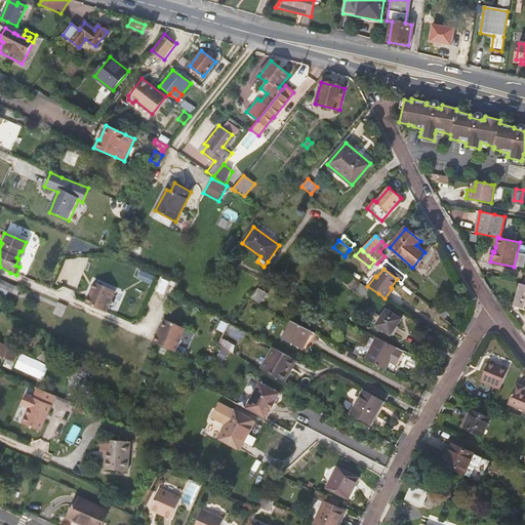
[(370,289),(353,278),(348,287),(364,297),(370,289)]
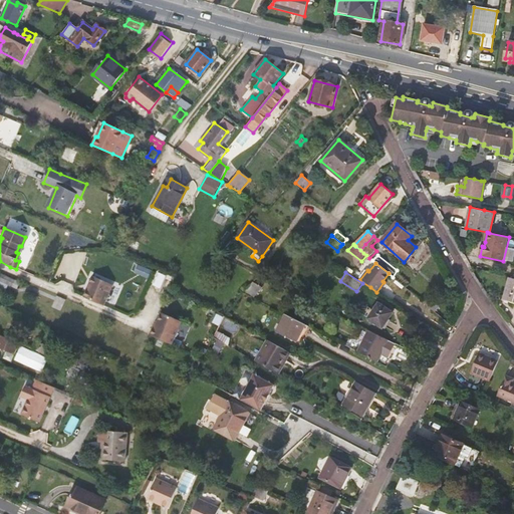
[(0,281),(8,285),(12,287),(12,285),(16,286),(18,282),(0,273),(0,281)]
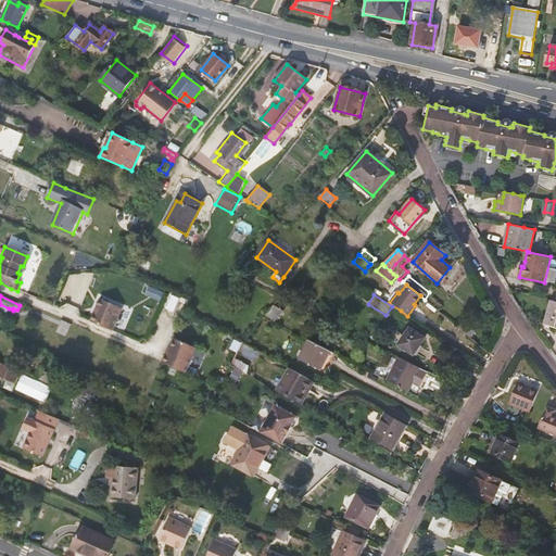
[(99,300),(89,323),(106,330),(111,332),(121,310),(99,300)]
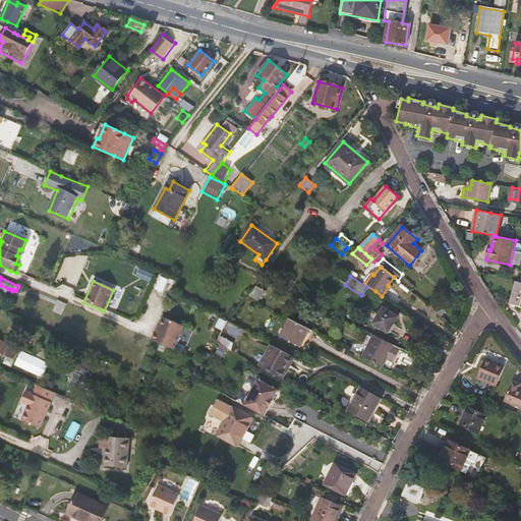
[(520,282),(516,281),(510,303),(520,305),(520,282)]
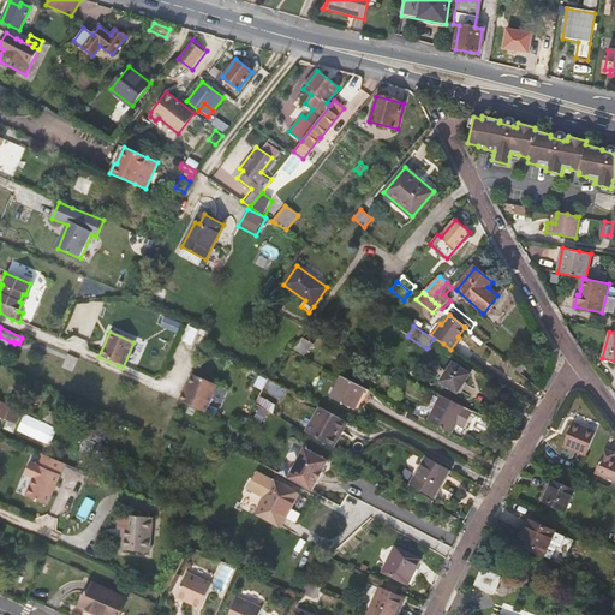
[(300,340),(293,348),(304,354),(312,344),(303,338),(300,340)]
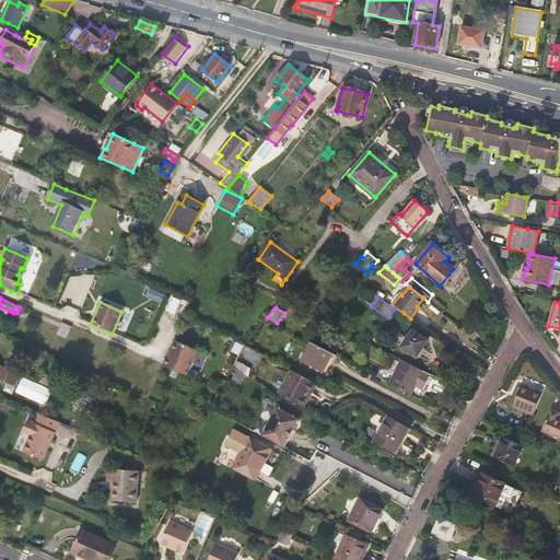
[(478,335),(470,327),(466,331),(475,339),(478,335)]
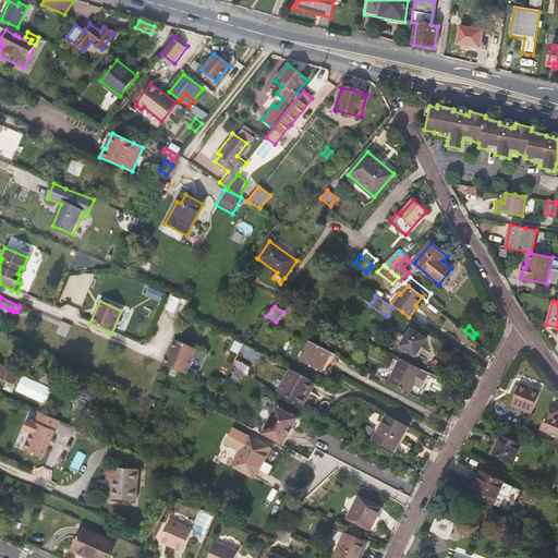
[(425,340),(411,330),(400,346),(415,355),(425,340)]
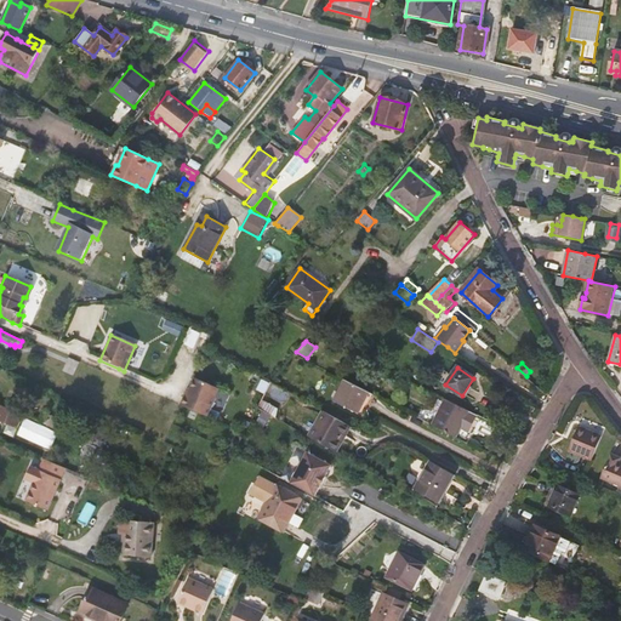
[(180,406),(206,419),(218,391),(194,380),(186,398),(184,397),(180,406)]
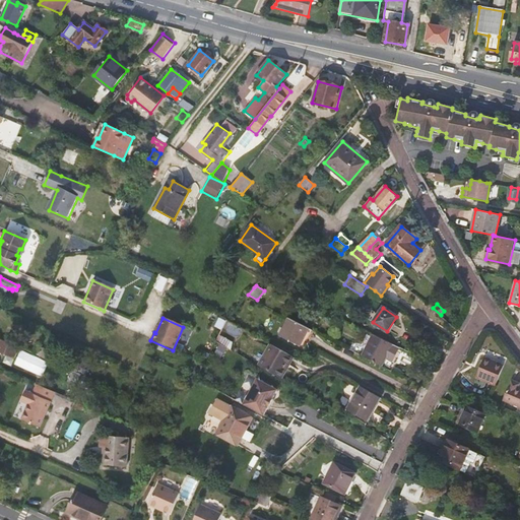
[(309,329),(287,319),(279,335),(300,346),(309,329)]
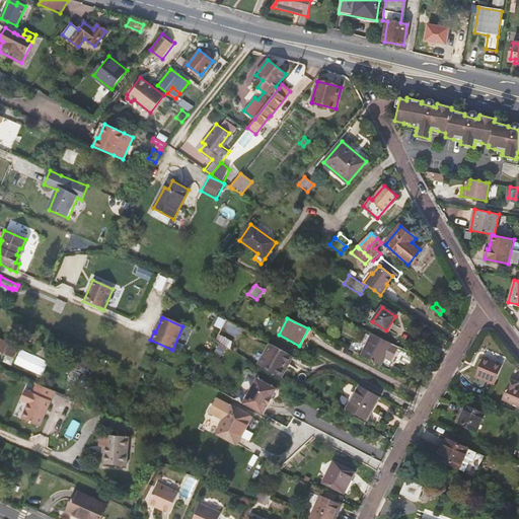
[(215,341),(230,350),(242,328),(226,319),(219,332),(215,341)]
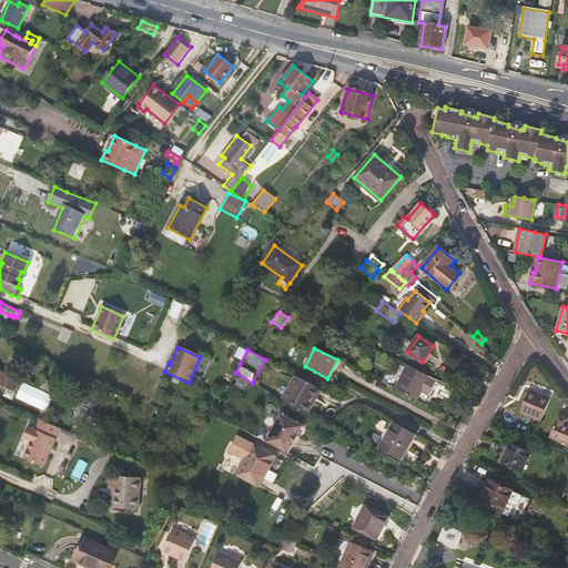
[(409,397),(414,399),(427,375),(407,365),(394,389),(409,397)]
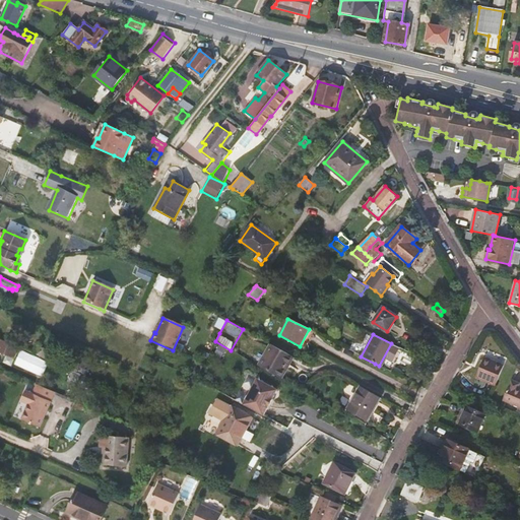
[(21,348),(0,339),(0,340),(0,352),(16,361),(21,348)]
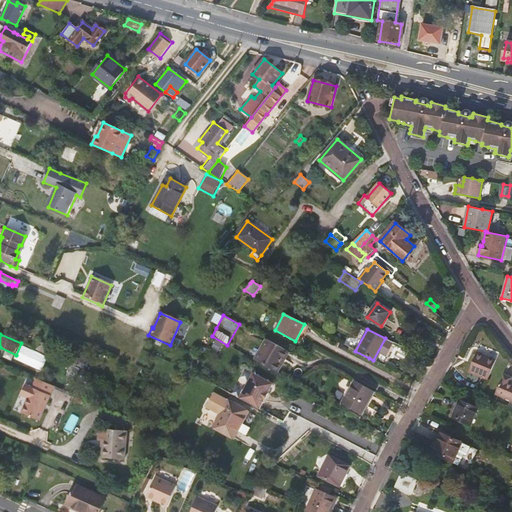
[(272,370),(276,373),(289,351),(266,339),(254,360),(272,370)]
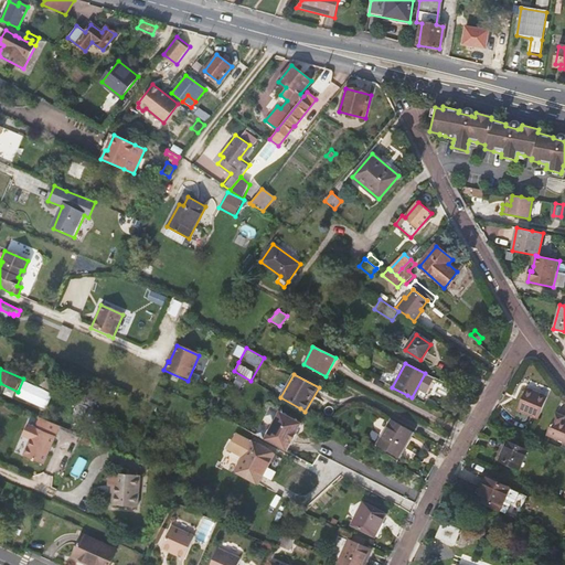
[(92,408),(95,402),(86,397),(86,395),(70,388),(66,397),(92,408)]
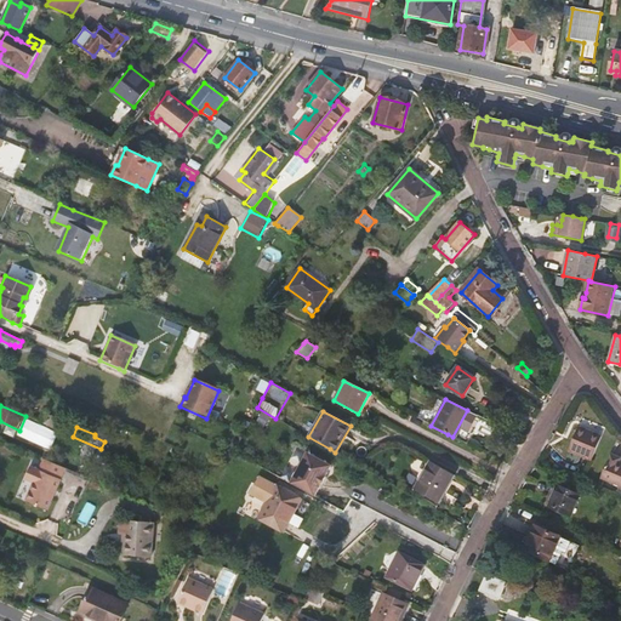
[(607,437),(582,427),(573,450),(596,460),(607,437)]
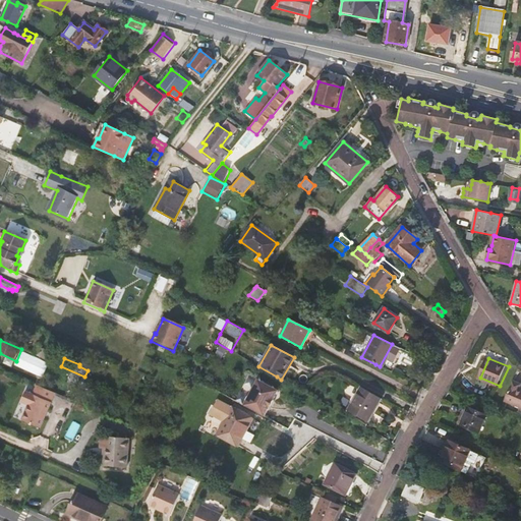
[(81,360),(79,364),(79,366),(88,370),(91,363),(81,360)]
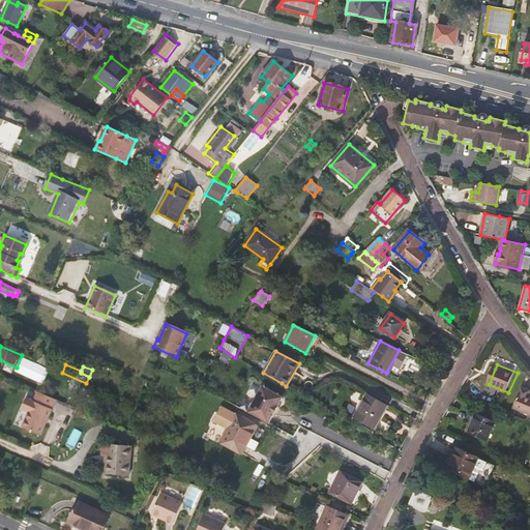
[(81,384),(72,380),(68,389),(77,393),(81,384)]
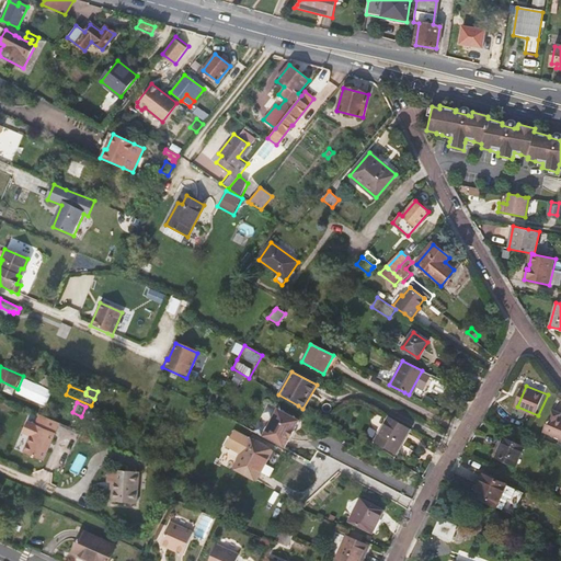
[(283,411),(267,439),(289,450),(304,423),(283,411)]
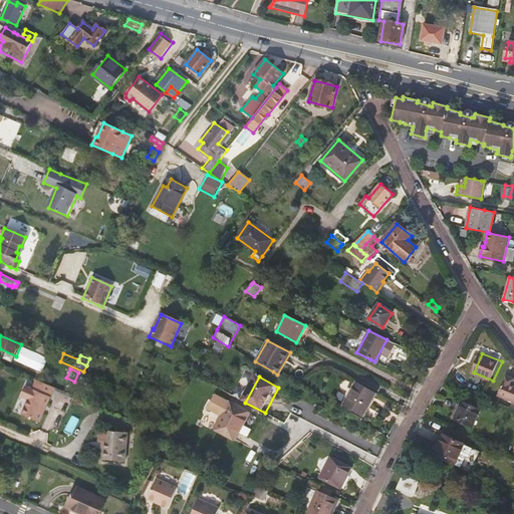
[(513,379),(508,377),(500,397),(513,403),(513,379)]
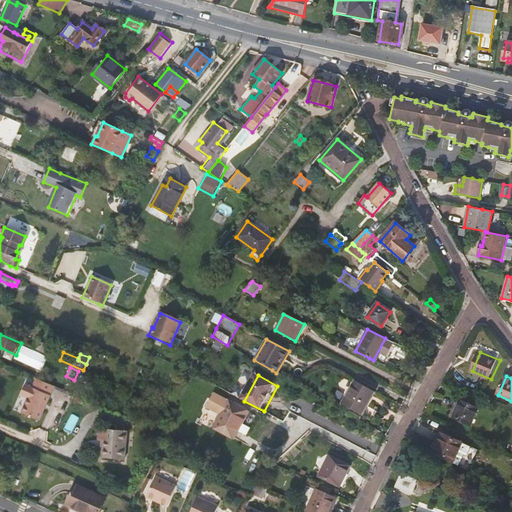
[(54,386),(36,378),(32,387),(25,384),(20,394),(27,397),(21,412),(39,420),(54,386)]
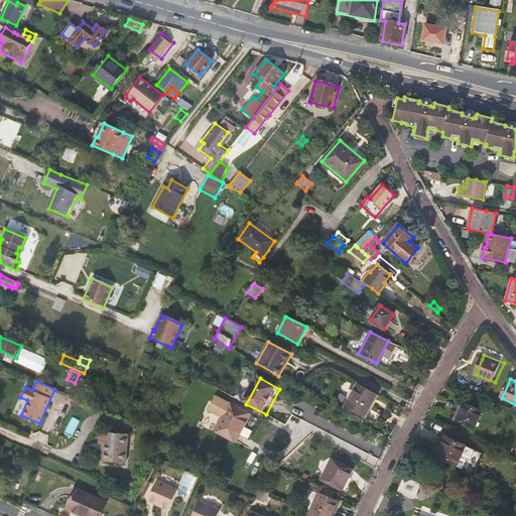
[(364,417),(377,396),(357,384),(345,405),(364,417)]
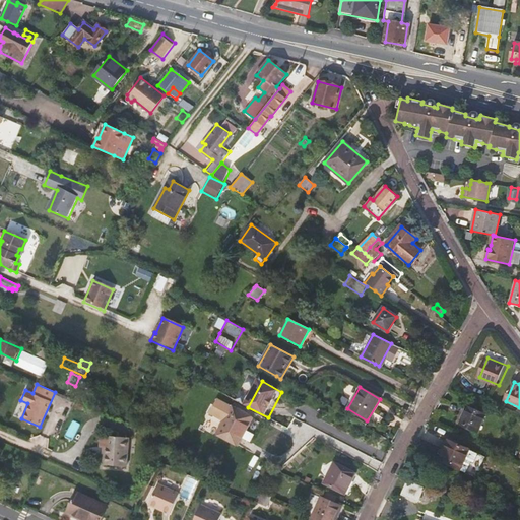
[(157,394),(150,391),(147,399),(154,402),(157,394)]
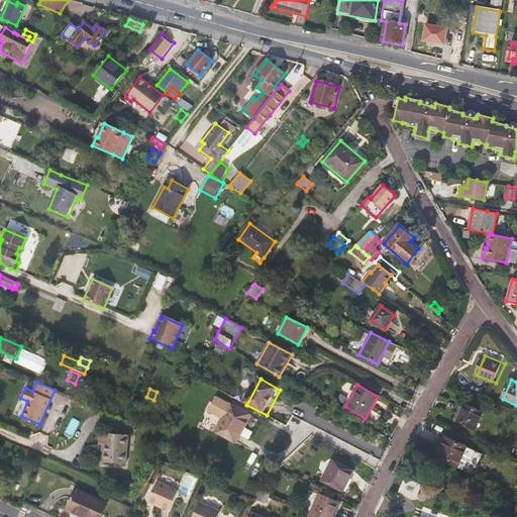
[(483,413),(464,404),(456,421),(471,428),(475,429),(483,413)]
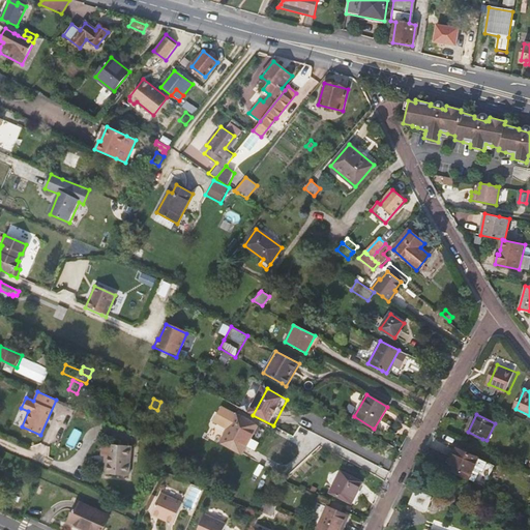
[(257,427),(236,415),(221,441),(241,453),(257,427)]
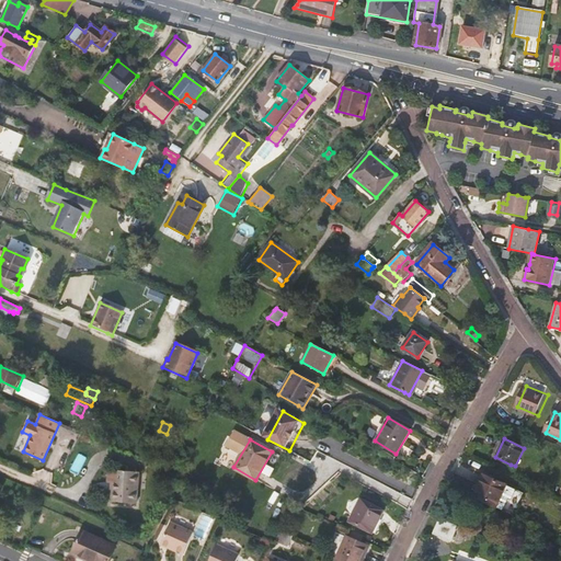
[(114,483),(113,490),(112,502),(136,503),(138,472),(109,470),(107,482),(111,483),(114,483)]
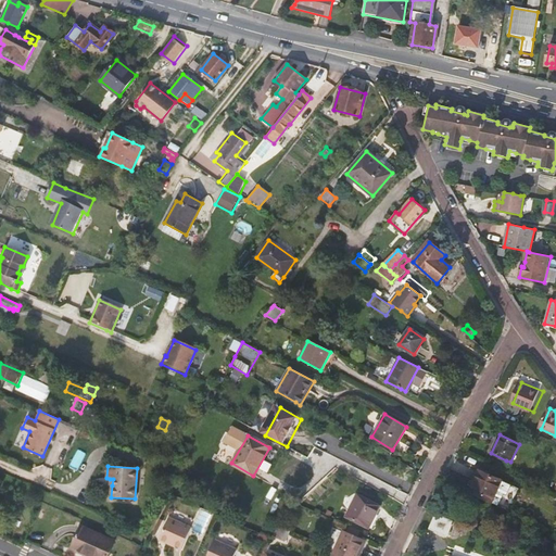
[(478,470),(467,492),(507,510),(517,489),(503,482),(502,481),(478,470)]
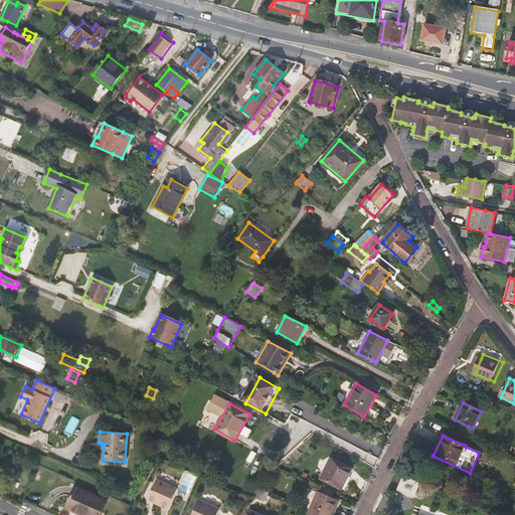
[(352,469),(331,459),(321,479),(341,490),(352,469)]
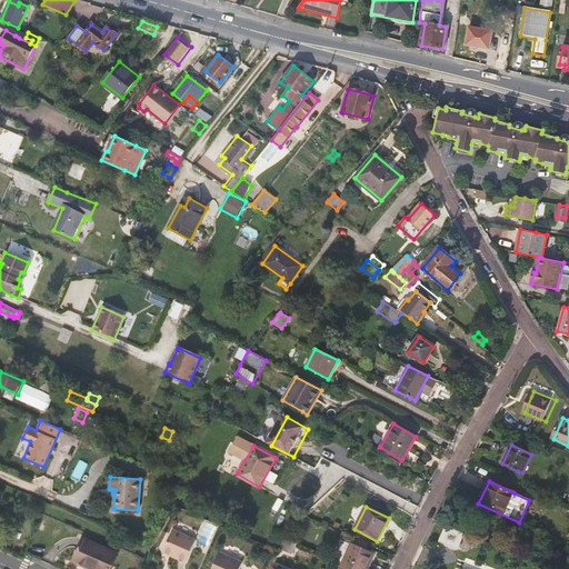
[(457,550),(461,541),(465,533),(447,525),(439,541),(457,550)]
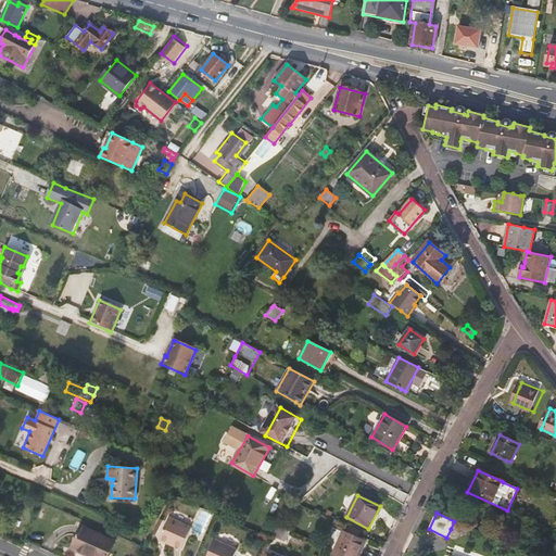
[(169,519),(162,536),(169,541),(167,544),(182,551),(192,529),(169,519)]
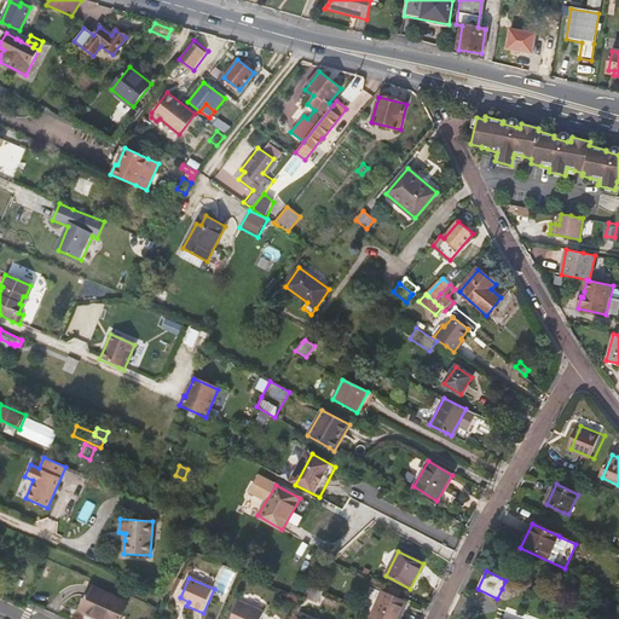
[(505,580),(502,589),(518,597),(522,588),(505,580)]
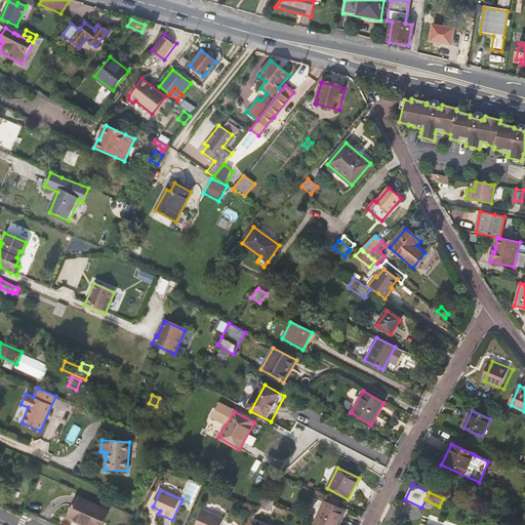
[(270,499),(261,495),(256,507),(266,511),(270,499)]
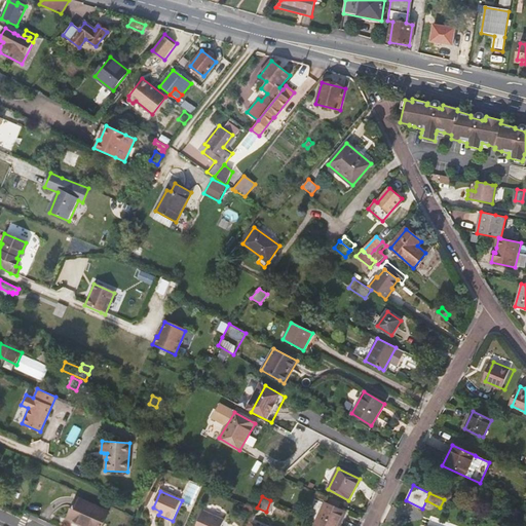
[(102,525),(109,512),(76,498),(67,519),(82,525),(102,525)]
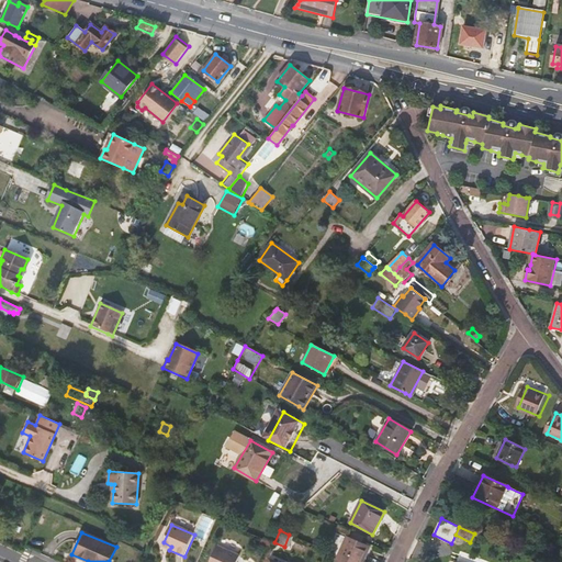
[(336,561),(335,561),(359,561),(362,554),(366,557),(369,548),(346,538),(336,561)]
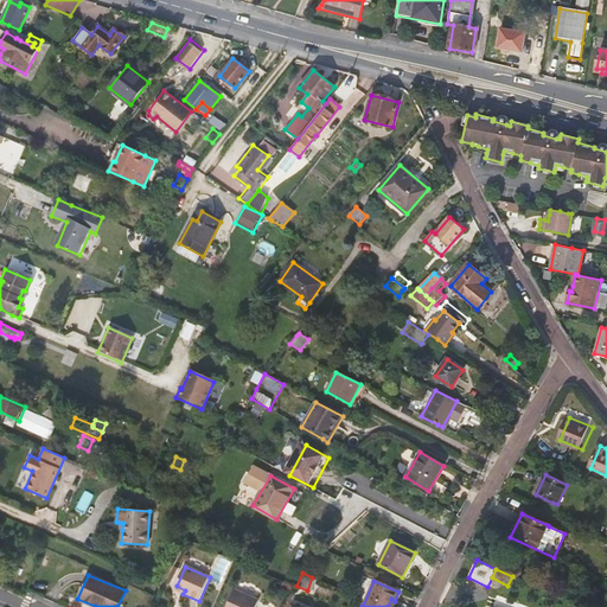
[(227,606),(255,606),(259,600),(235,589),(227,606)]
